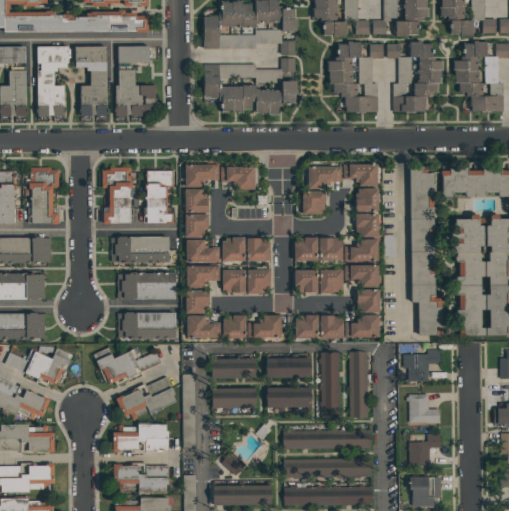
[(47,0),(47,2),(39,2),(39,5),(22,6),(22,3),(10,3),(10,11),(57,10),(57,14),(73,14),(73,16),(87,15),(87,12),(91,12),(91,11),(118,11),(118,9),(125,9),(125,12),(137,12),(137,15),(148,15),(148,32),(4,34),(4,27),(0,27),(0,0),(47,0)]
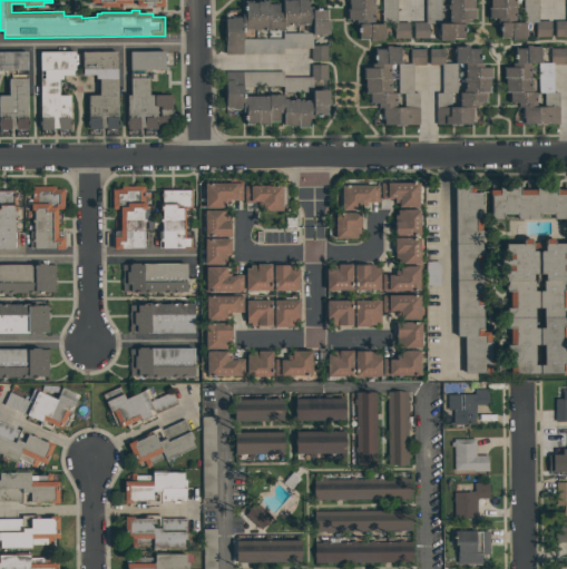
[(311,0),(311,6),(314,6),(314,8),(331,8),(331,22),(332,22),(332,35),(316,35),(316,43),(330,42),(330,58),(314,59),(314,47),(285,47),(285,54),(227,54),(227,17),(234,17),(234,16),(247,16),(247,0),(254,0),(254,1),(260,1),(260,0),(264,0),(271,0),(272,2),(281,2),(281,6),(285,6),(285,0),(311,0)]
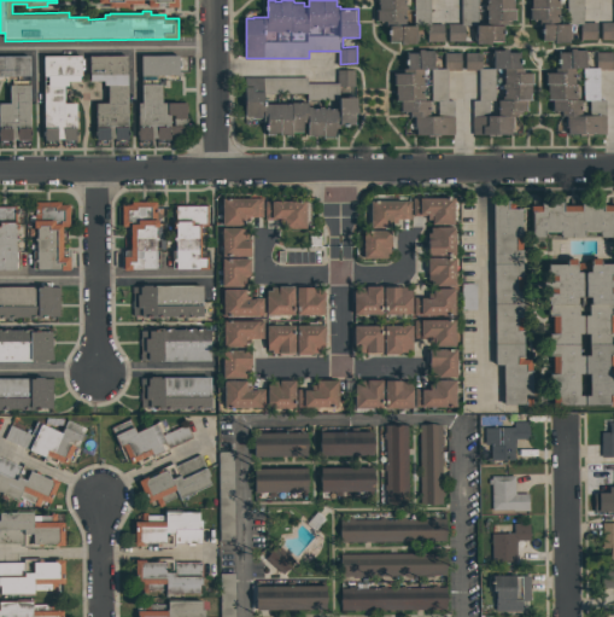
[(432,0),(432,24),(446,24),(446,41),(428,41),(428,27),(417,27),(417,34),(419,34),(419,42),(401,44),(401,42),(387,42),(387,23),(378,23),(378,10),(379,10),(379,0),(432,0)]
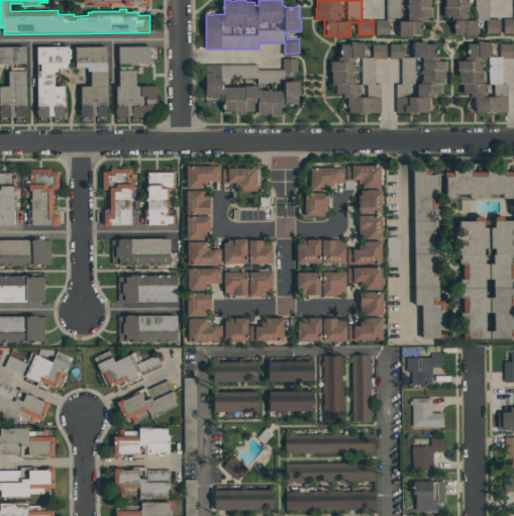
[(432,0),(432,8),(433,8),(433,18),(426,18),(426,31),(423,31),(423,34),(401,34),(401,22),(391,22),(391,35),(377,35),(377,20),(388,20),(388,0),(432,0)]
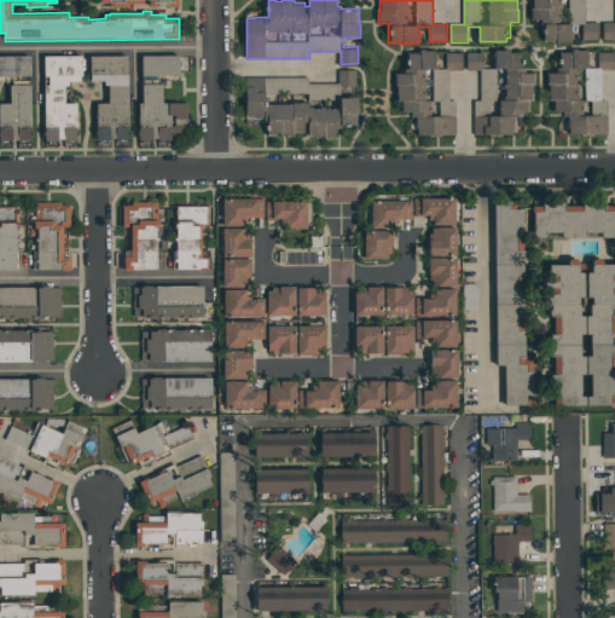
[(585,0),(586,23),(601,23),(601,39),(584,39),(582,24),(572,24),(572,30),(573,30),(574,42),(557,44),(557,40),(544,41),(544,24),(540,24),(540,22),(533,22),(533,9),(534,9),(534,0),(585,0)]
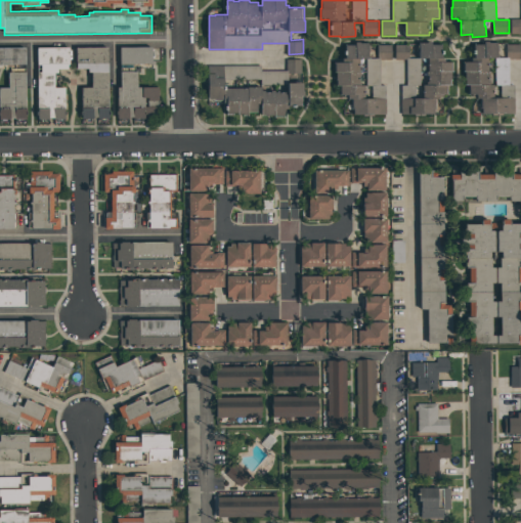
[(520,35),(511,35),(511,19),(520,19),(520,35)]
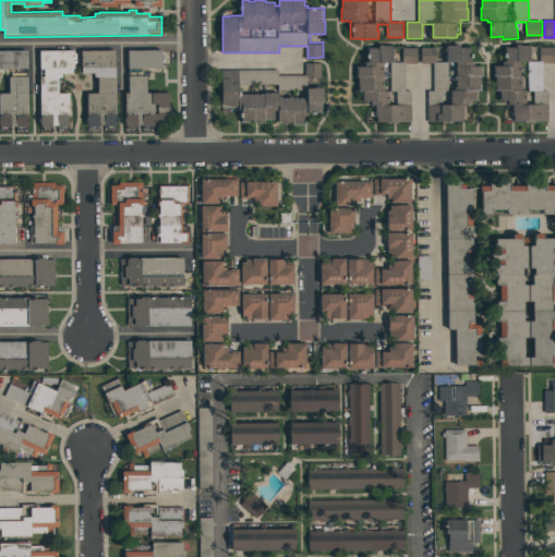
[(379,44),(384,44),(384,45),(393,45),(393,62),(403,62),(403,48),(418,48),(419,62),(406,62),(406,89),(411,89),(411,121),(375,121),(374,108),(370,108),(370,101),(362,101),(362,91),(359,91),(359,80),(358,80),(357,65),(368,65),(368,47),(379,47),(379,44)]
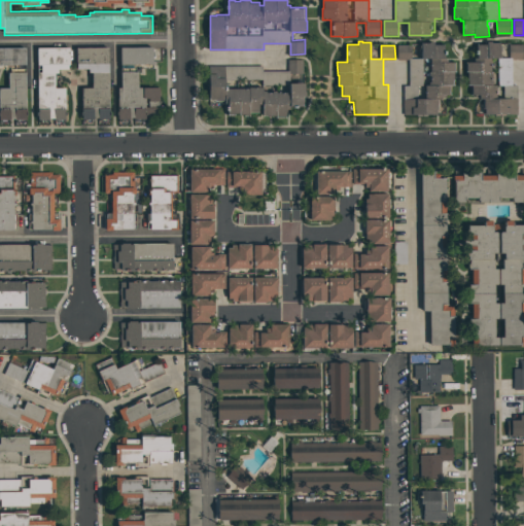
[(429,42),(434,42),(434,44),(445,44),(445,57),(448,57),(448,62),(455,61),(455,72),(453,72),(453,86),(450,86),(450,96),(443,96),(443,102),(435,102),(435,114),(406,115),(405,83),(411,83),(410,59),(398,59),(398,44),(413,43),(413,58),(421,57),(421,43),(429,43),(429,42)]
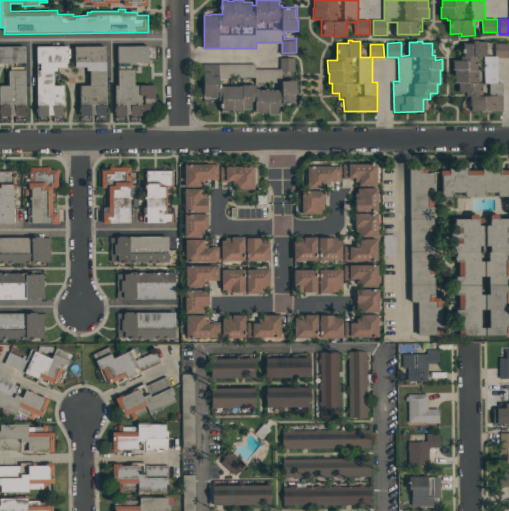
[(473,41),(486,41),(486,56),(496,56),(496,43),(508,43),(508,56),(498,57),(498,82),(503,82),(504,111),(470,111),(470,97),(464,97),(464,93),(458,93),(458,86),(455,86),(455,72),(454,72),(453,61),(461,61),(461,57),(464,57),(463,44),(473,43),(473,41)]
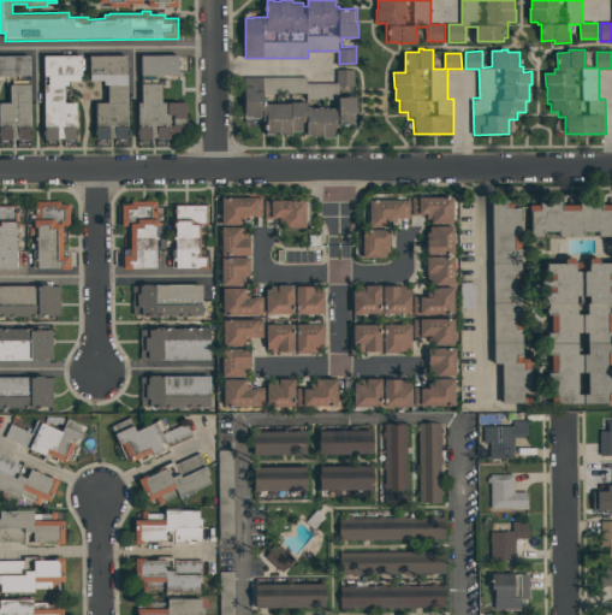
[(83,54),(83,81),(69,81),(69,84),(66,86),(45,86),(45,55),(83,54)]
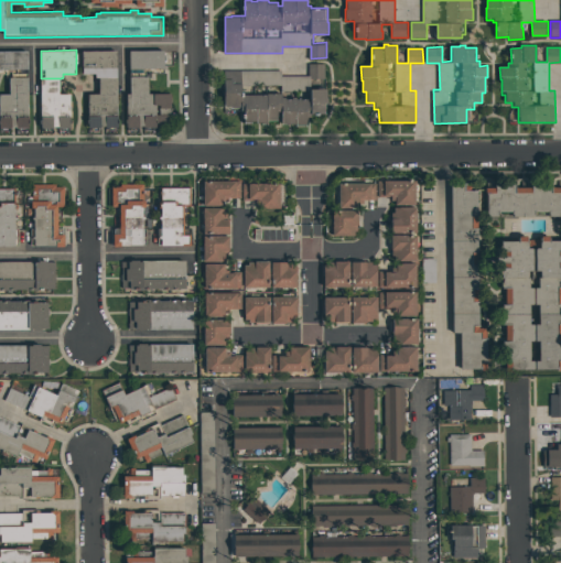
[(130,51),(165,50),(165,67),(130,68),(130,51)]
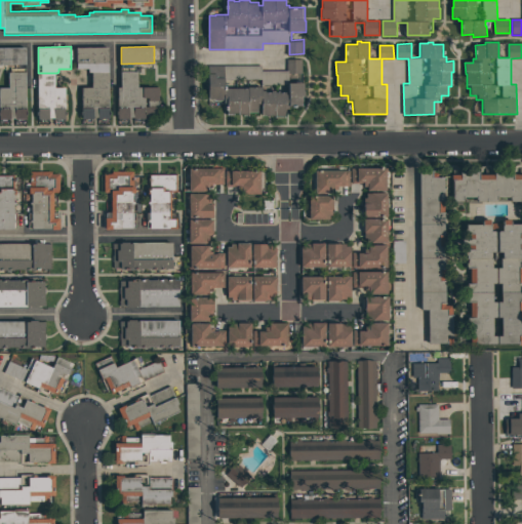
[(27,65),(0,65),(0,47),(26,47),(27,65)]
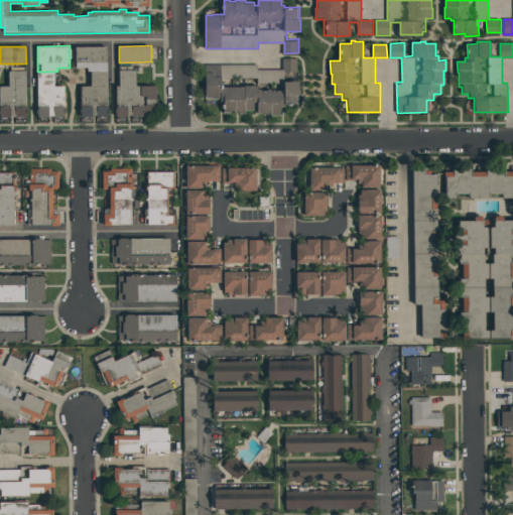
[(77,46),(108,46),(107,71),(91,71),(88,71),(88,68),(77,68),(77,46)]
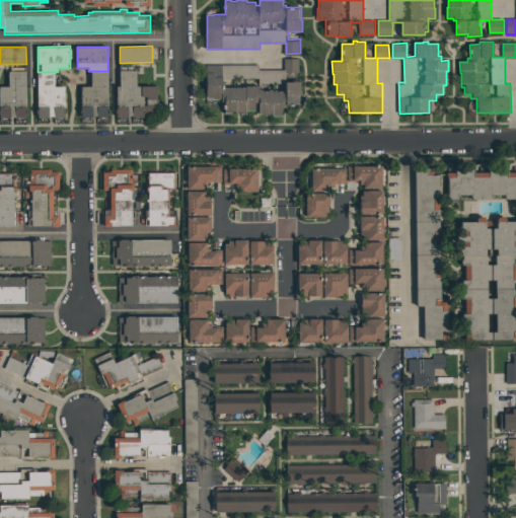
[(285,58),(299,58),(299,72),(286,72),(286,81),(300,81),(301,97),(300,97),(300,104),(283,105),(283,116),(273,116),(273,115),(258,116),(258,109),(256,109),(256,112),(245,112),(245,114),(234,115),(234,114),(223,114),(222,100),(205,100),(204,65),(261,64),(261,70),(285,69),(285,58)]
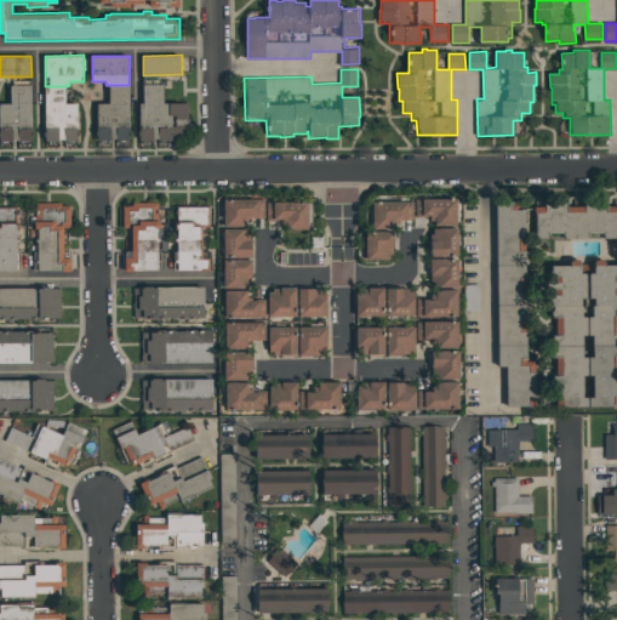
[(32,84),(32,141),(0,141),(0,103),(12,103),(12,85),(32,84)]
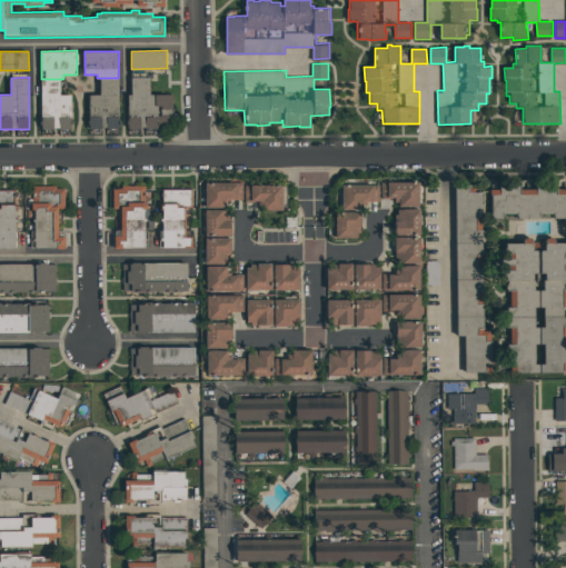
[(131,77),(150,77),(151,93),(174,93),(175,128),(130,128),(129,93),(132,93),(131,77)]
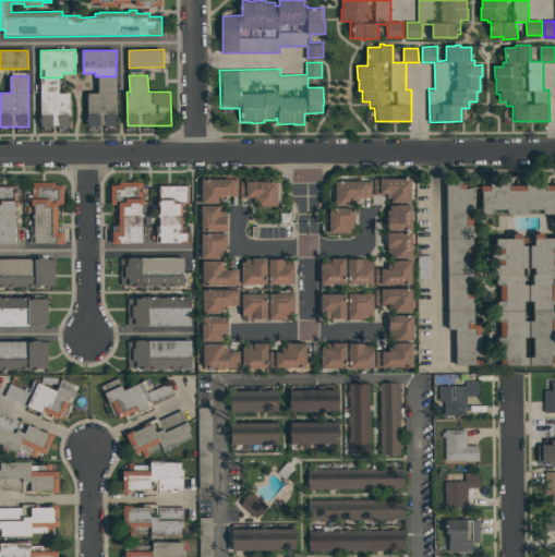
[(116,76),(117,113),(117,124),(89,125),(88,92),(99,92),(98,76),(116,76)]
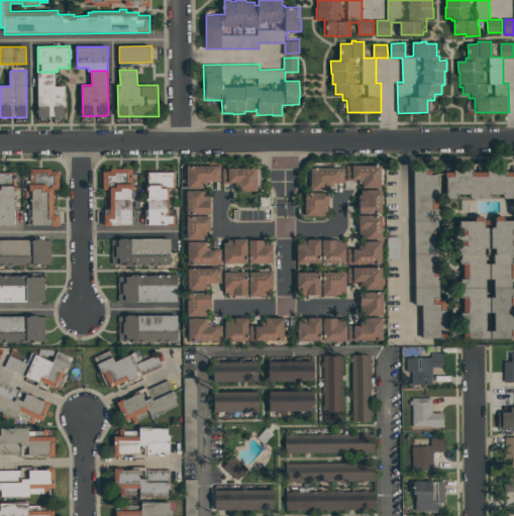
[(66,116),(38,116),(37,72),(56,72),(56,85),(65,85),(66,116)]
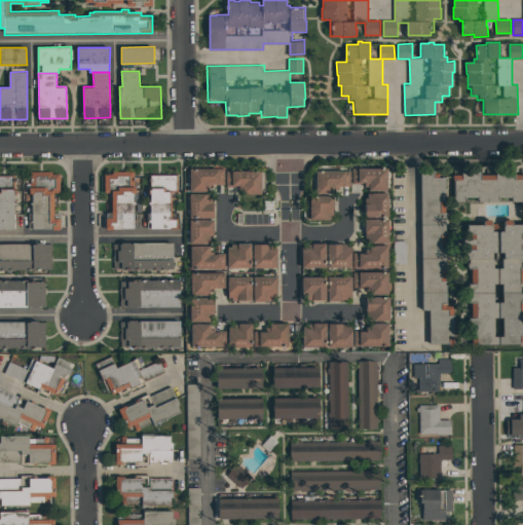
[(353,167),(387,166),(387,190),(369,191),(369,187),(366,187),(366,183),(353,183),(353,167)]
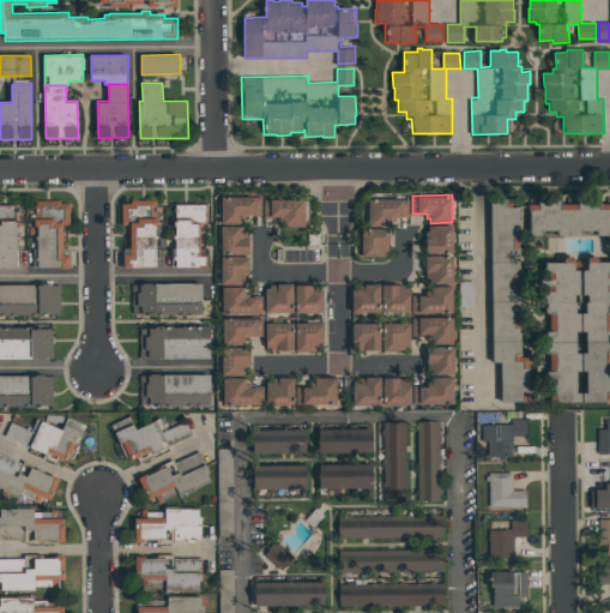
[(263,197),(263,215),(248,215),(248,220),(245,220),(245,223),(222,223),(222,197),(263,197)]
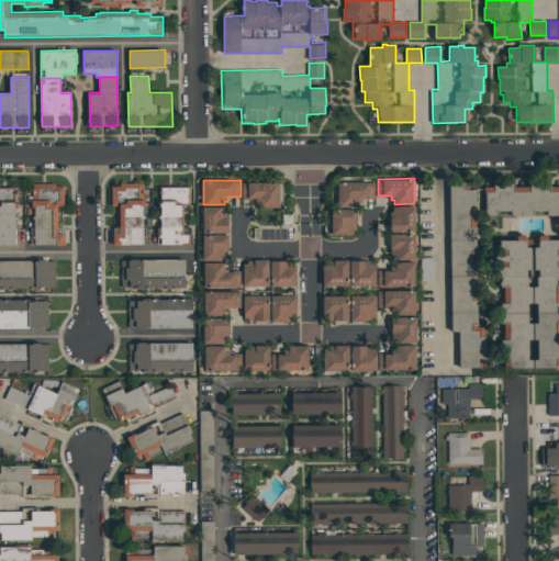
[(376,181),(376,198),(364,198),(364,202),(358,203),(358,206),(338,206),(338,181),(376,181)]
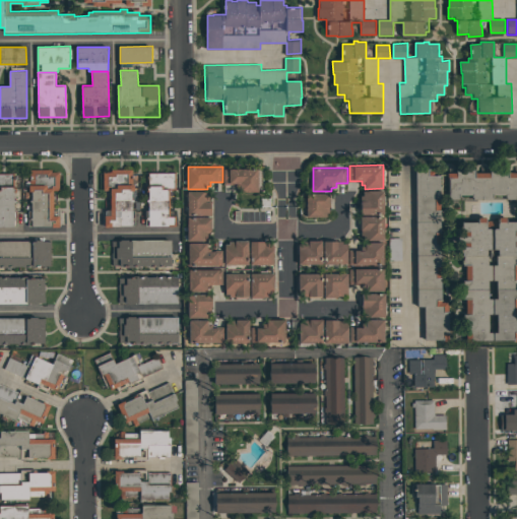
[(224,169),(259,169),(259,190),(240,190),(240,189),(237,189),(237,185),(224,185),(224,169)]
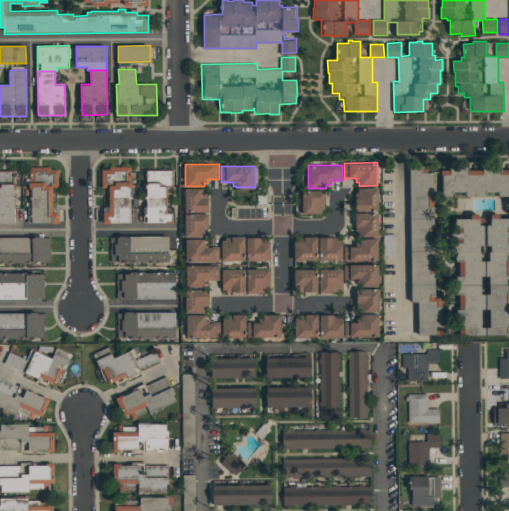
[(442,298),(442,335),(419,335),(418,303),(412,303),(410,166),(424,166),(424,172),(433,172),(435,298),(442,298)]
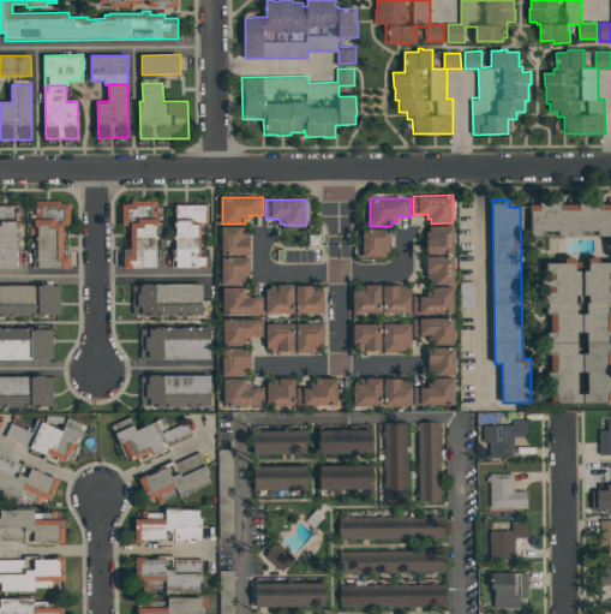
[(71,203),(71,225),(64,225),(64,255),(71,255),(71,268),(35,268),(36,201),(61,201),(61,203),(71,203)]
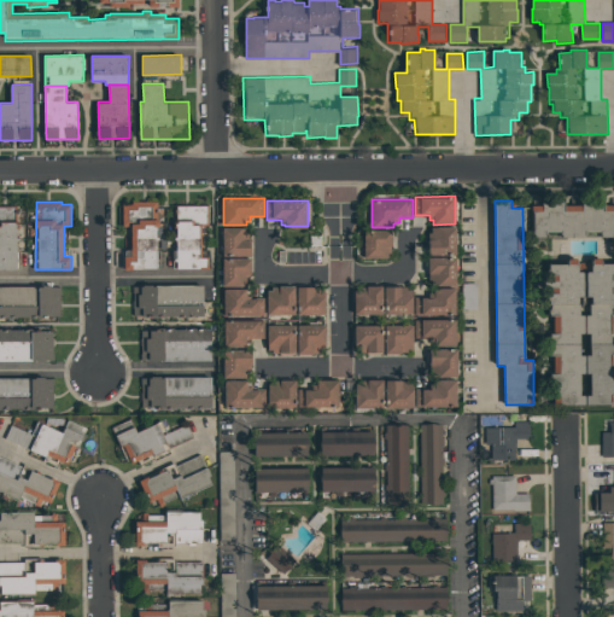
[(161,269),(124,269),(124,256),(132,256),(132,226),(124,226),(124,204),(133,204),(133,202),(159,202),(161,269)]
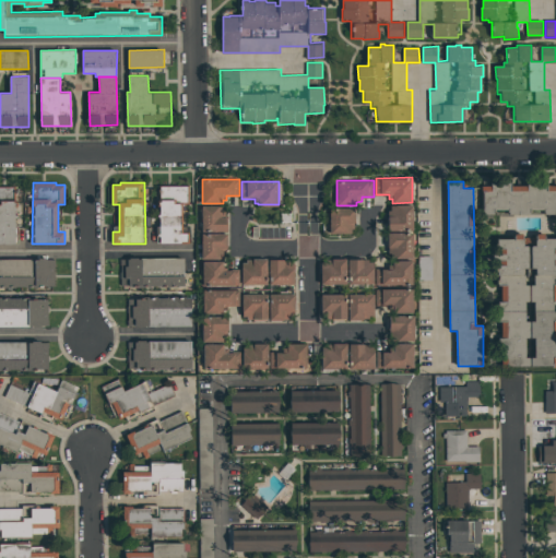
[(512,183),(512,188),(528,188),(528,183),(548,183),(549,188),(555,187),(555,213),(546,214),(546,209),(530,210),(530,214),(509,214),(509,209),(495,209),(495,214),(483,215),(483,189),(491,189),(491,183),(512,183)]
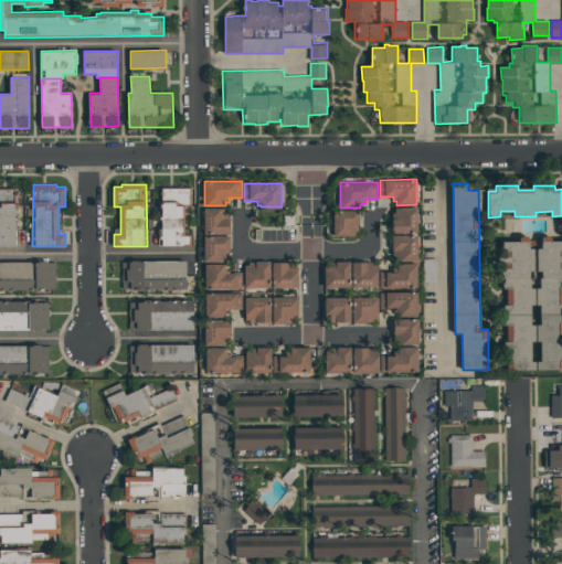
[(186,205),(186,227),(191,227),(191,245),(162,245),(161,188),(192,188),(192,205),(186,205)]
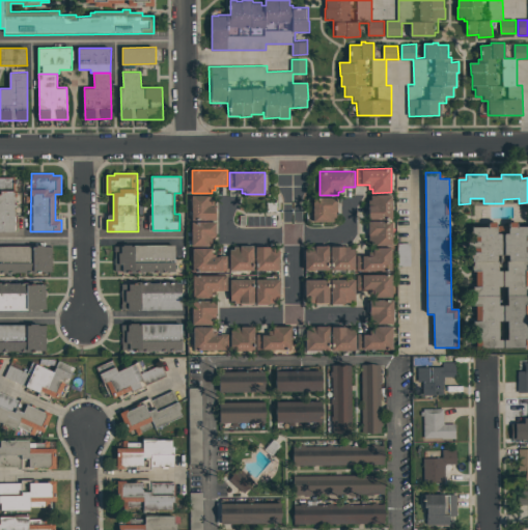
[(0,177),(17,177),(18,231),(0,231),(0,177)]
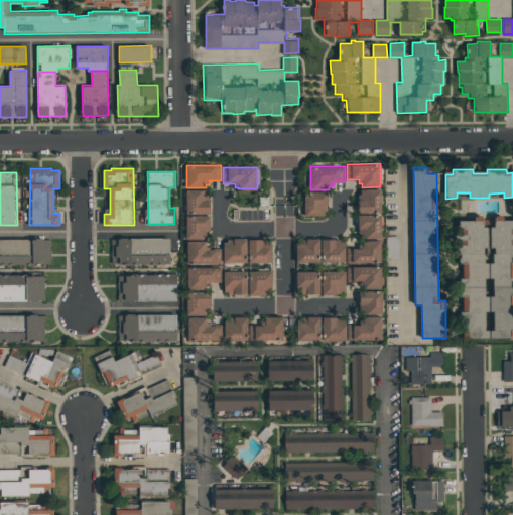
[(186,190),(206,189),(206,195),(209,195),(209,199),(211,199),(211,214),(186,214),(186,190)]
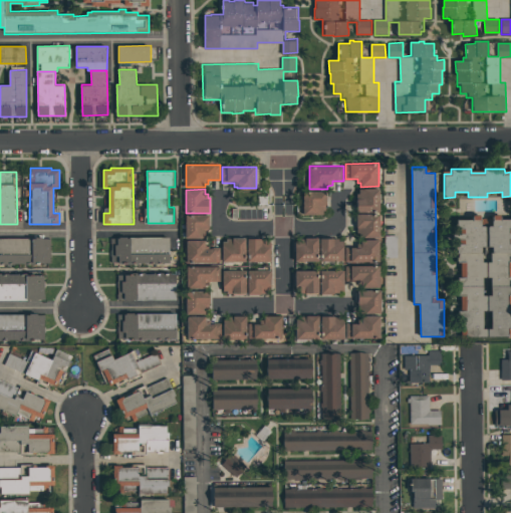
[(359,189),(379,189),(379,212),(356,212),(356,194),(359,194),(359,189)]
